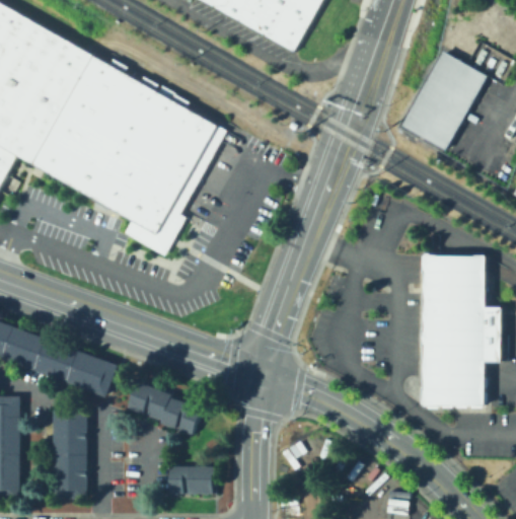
[(202,0),(291,50),(318,0),(202,0)]
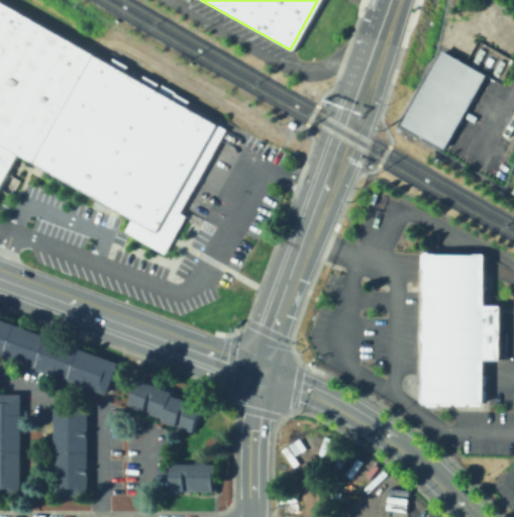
[(0,179),(14,153),(130,219),(124,230),(162,251),(182,215),(176,212),(222,129),(0,3),(0,179)]
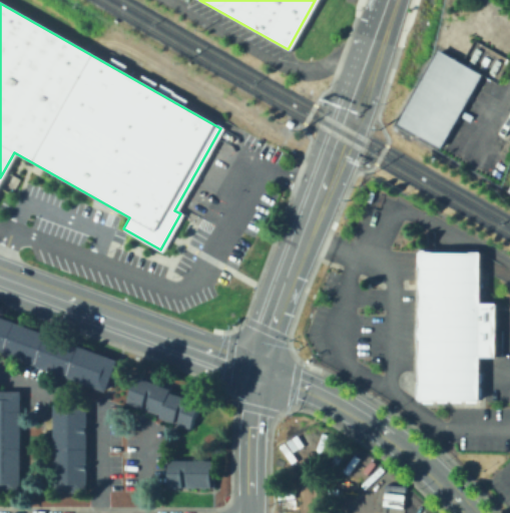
[(484,78),(477,90),(474,88),(440,148),(397,123),(439,50),(481,75),(480,76),(484,78)]
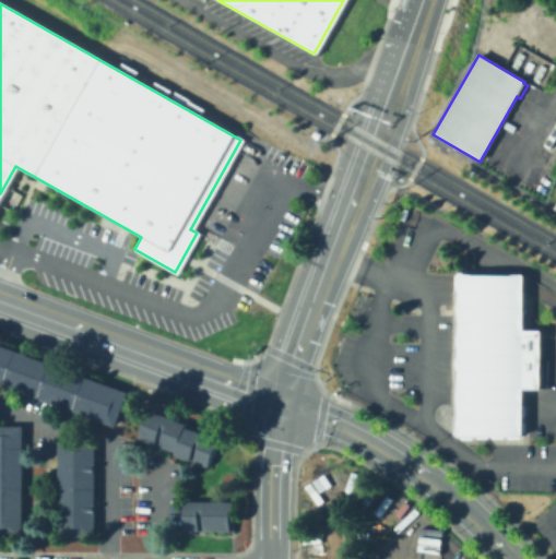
[(540,331),(539,389),(521,389),(521,436),(456,436),(458,275),(522,276),(522,331),(540,331)]
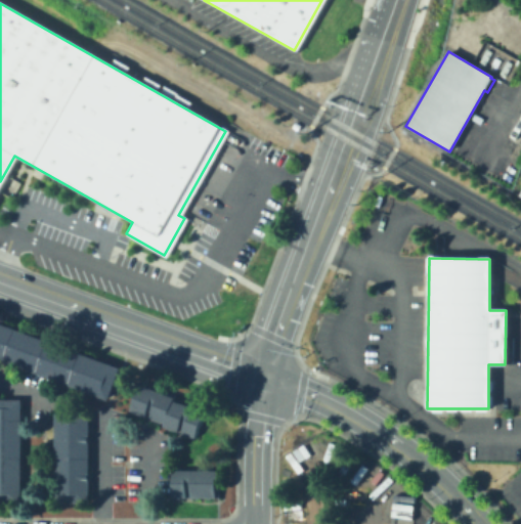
[(0,322),(117,366),(104,399),(0,359),(0,322)]
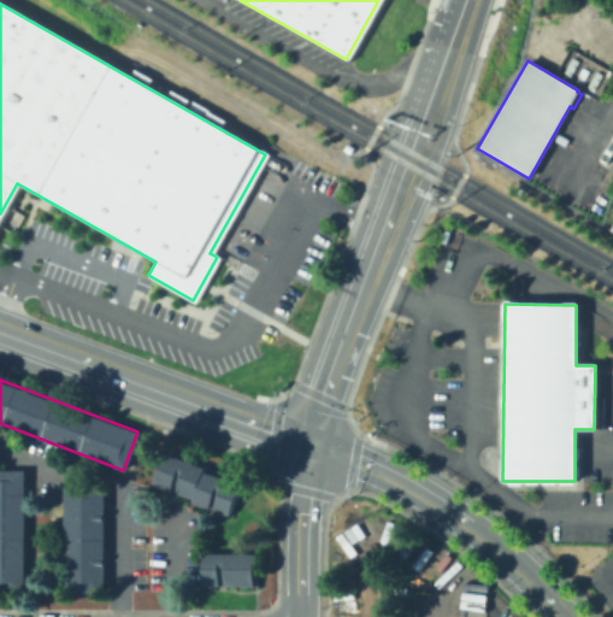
[(161,452),(239,482),(225,516),(149,486),(161,452)]
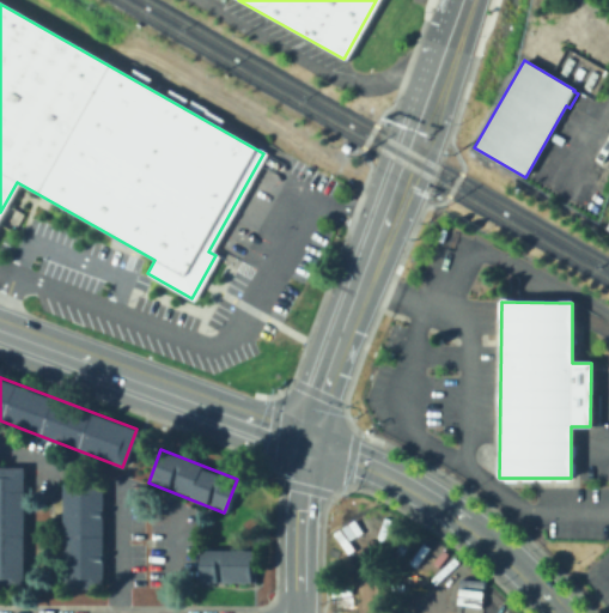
[(0,466),(20,466),(22,581),(0,581),(0,466)]
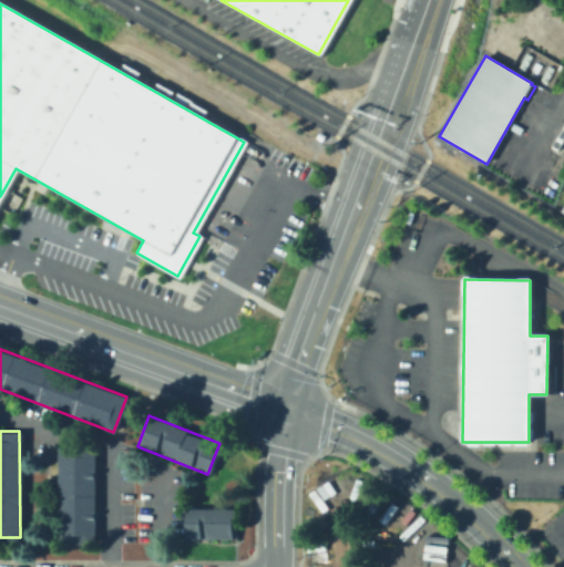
[(55,445),(95,446),(92,539),(53,538),(55,445)]
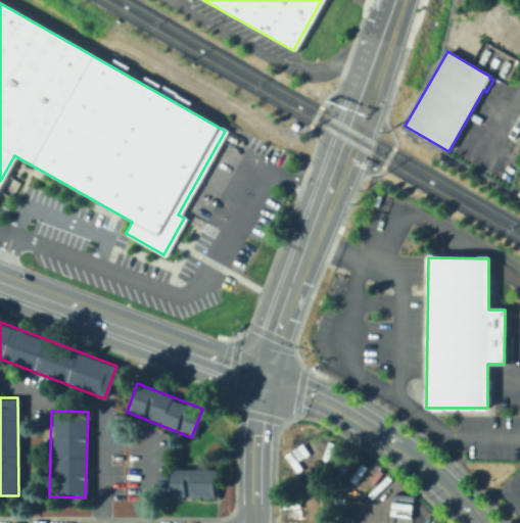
[(213,494),(170,495),(169,470),(211,469),(213,494)]
